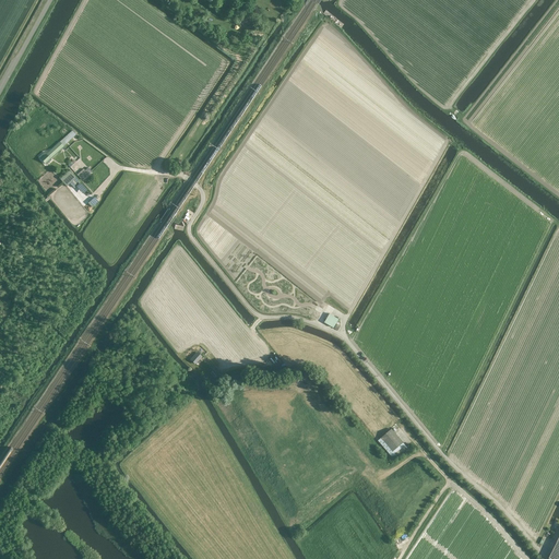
[(45,128),(51,121),(49,119),(43,125),(45,128)]
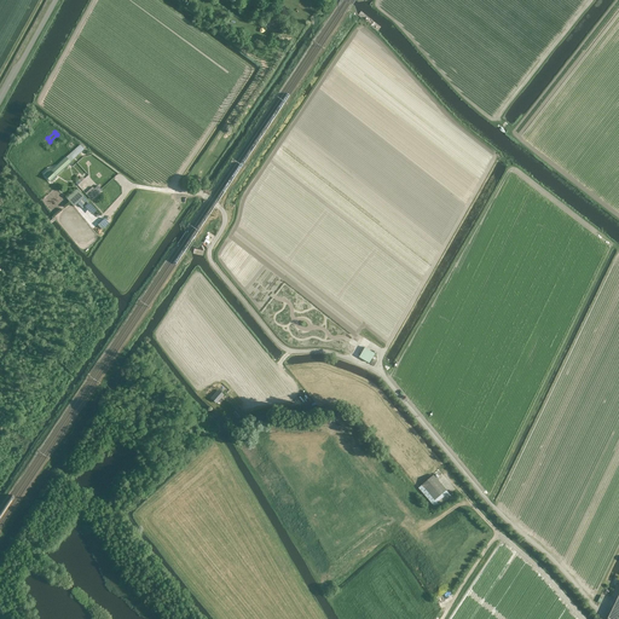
[(42,174),(45,177),(50,181),(85,149),(80,145),(51,171),(48,168),(42,174)]
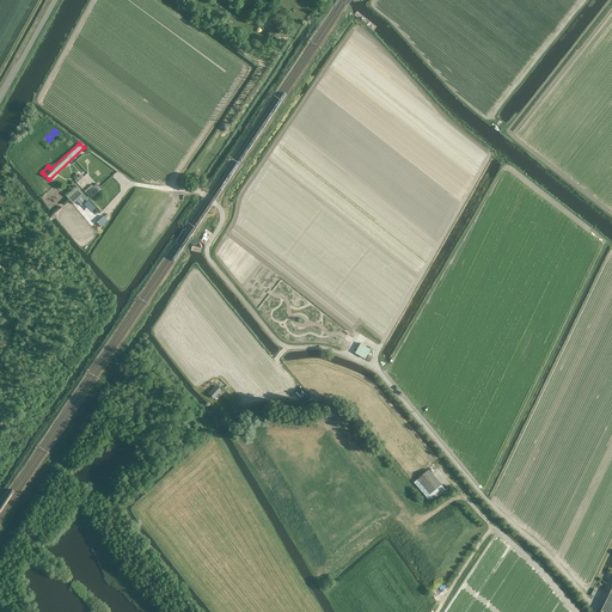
[(90,197),(101,188),(97,183),(86,193),(90,197)]
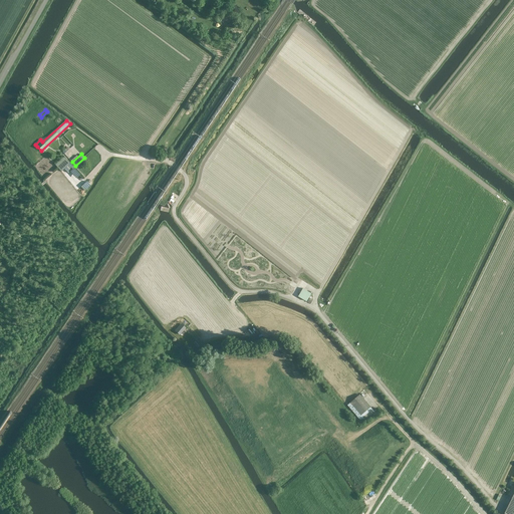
[(61,172),(70,164),(64,157),(55,165),(61,172)]
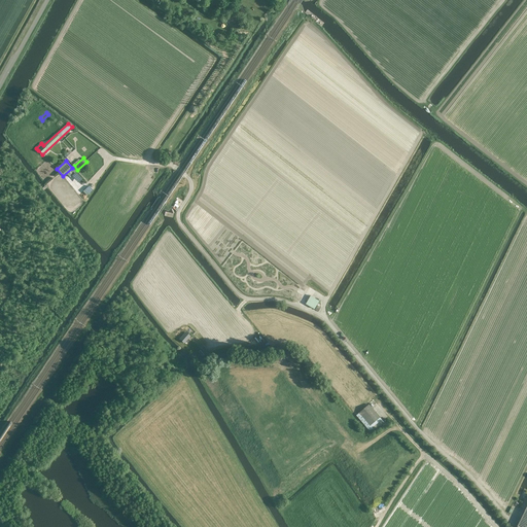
[(66,173),(70,177),(76,172),(72,168),(66,173)]
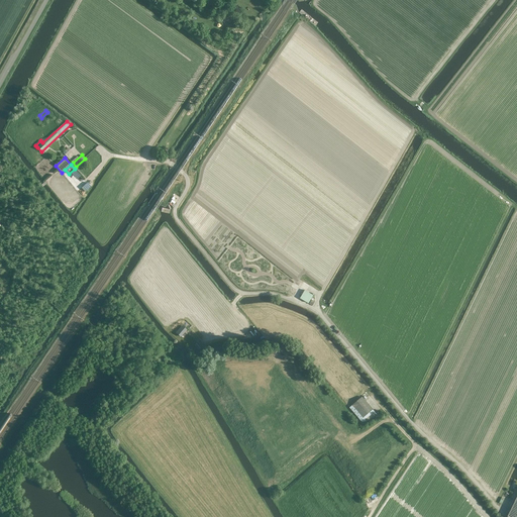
[(71,173),(76,179),(80,175),(74,169),(71,173)]
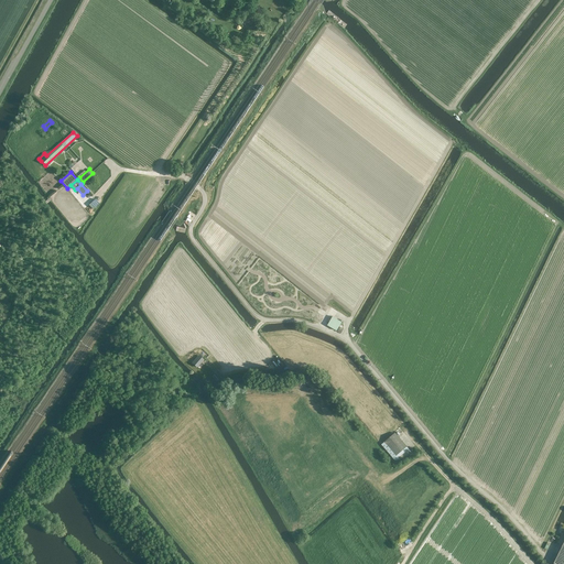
[(89,205),(93,209),(99,203),(96,198),(89,205)]
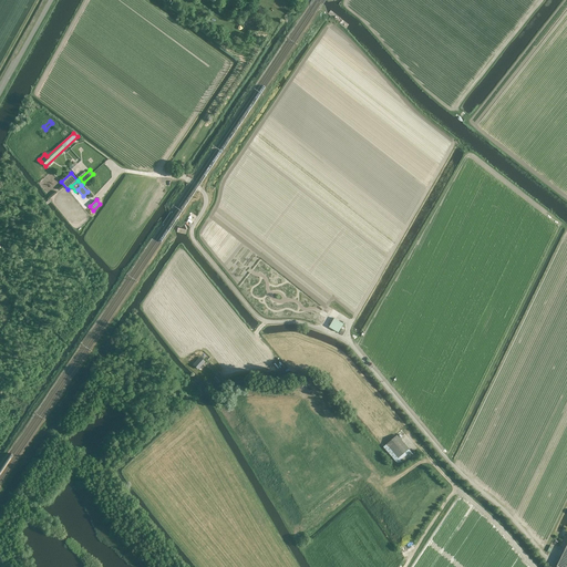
[(329,327),(339,332),(342,334),(346,330),(342,328),(344,323),(334,318),(329,327)]
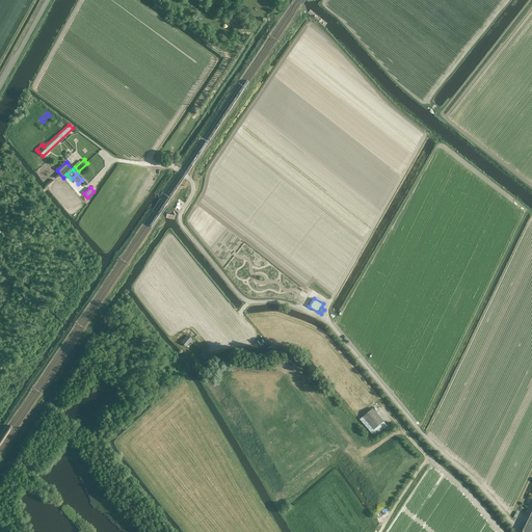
[(185,346),(191,339),(187,336),(181,342),(185,346)]
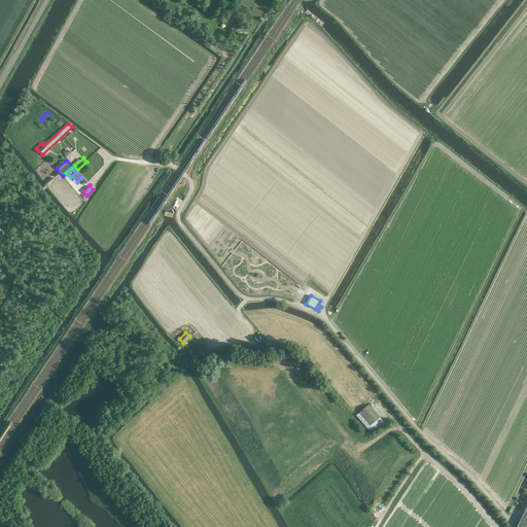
[(370,405),(359,413),(356,415),(369,430),(373,429),(384,423),(370,405)]
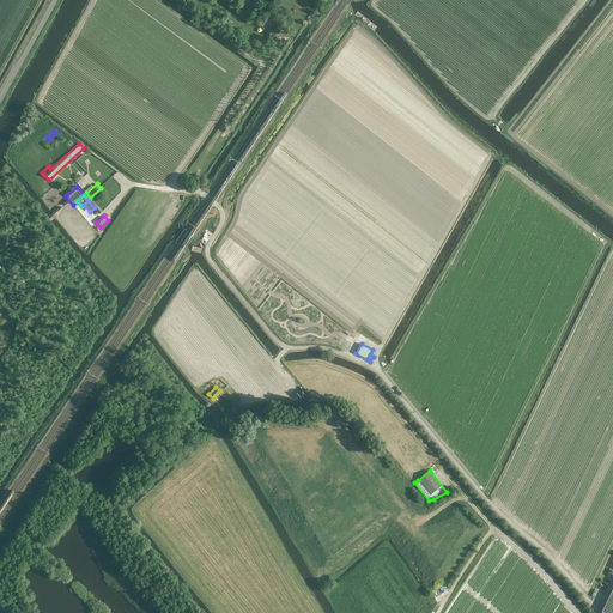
[(612,612),(612,588),(601,612),(604,612),(612,612)]
